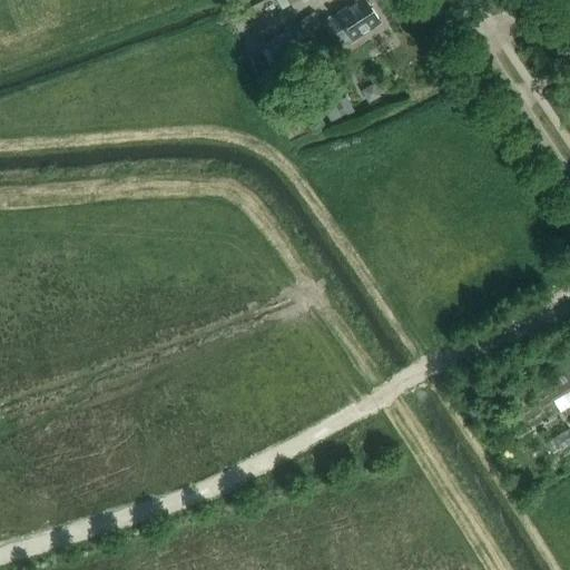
[(335,19),(323,27),(312,35),(313,37),(291,51),(301,67),(304,66),(313,59),(335,45),(336,48),(349,40),(350,41),(380,22),(364,0),(357,0),(333,17),(335,19)]
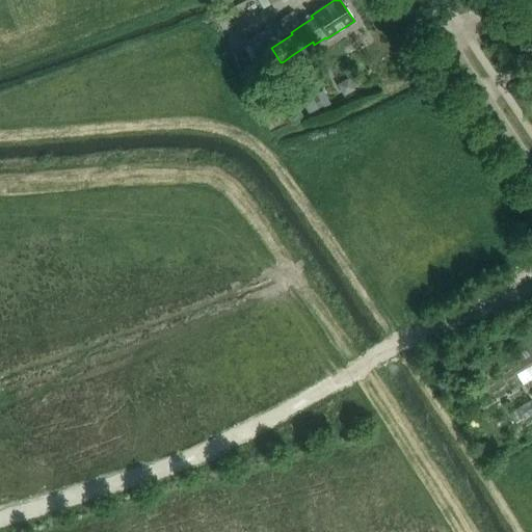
[(349,79),(338,85),(344,97),(355,89),(349,79)]
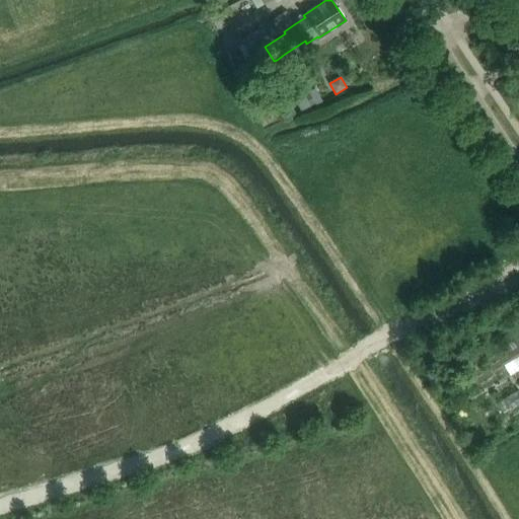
[(306,97),(309,104),(314,102),(310,95),(306,97)]
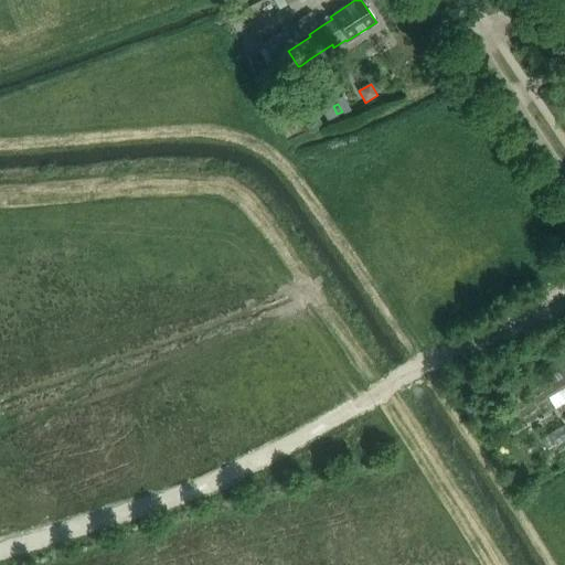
[(337,114),(333,106),(322,112),(327,120),(338,115),(337,114)]
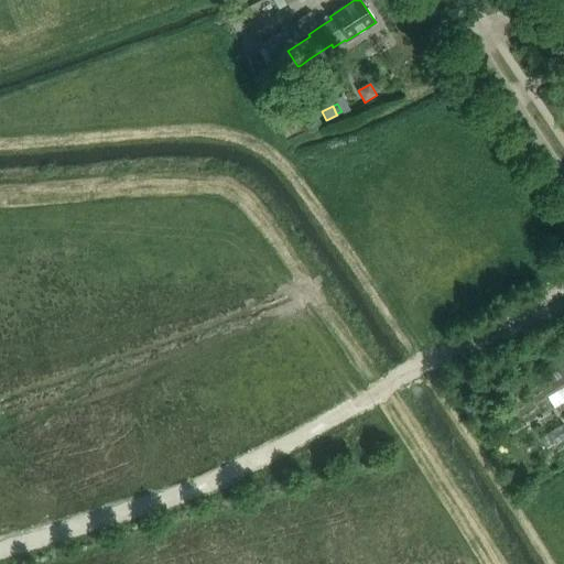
[(551,429),(563,422),(563,419),(545,381),(516,396),(528,420),(542,412),(551,429)]
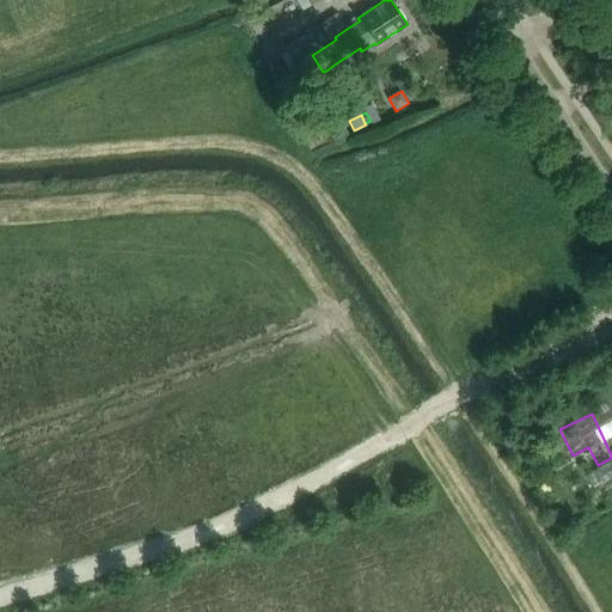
[(611,459),(595,470),(604,484),(611,478),(611,459)]
